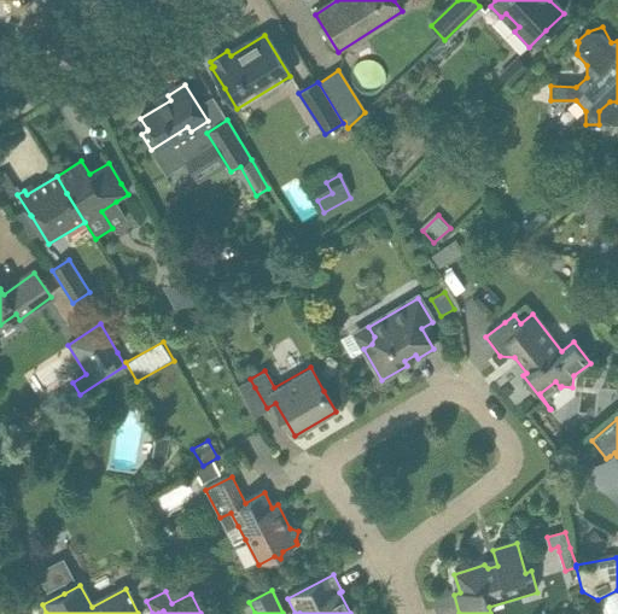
[(617,613),(617,595),(601,601),(605,613),(617,613)]
